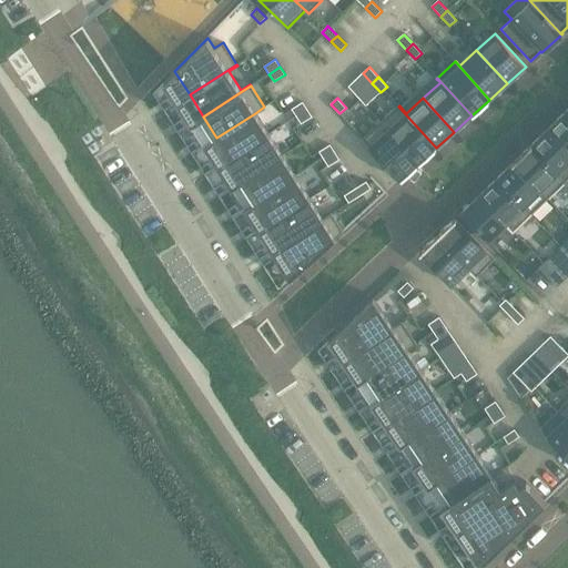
[(303,102),(292,109),(296,117),(307,110),(303,102)]
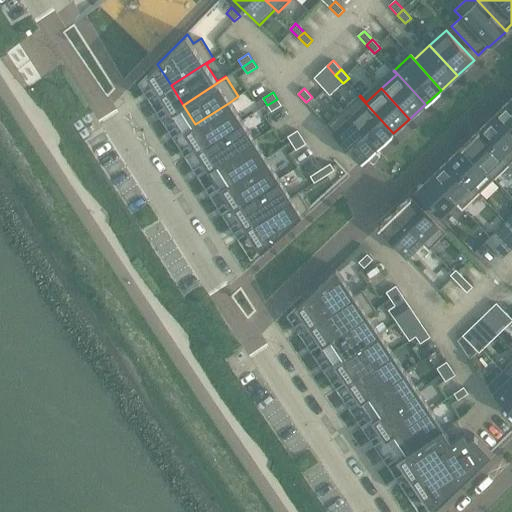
[(230,102),(195,124),(207,143),(242,121),(231,102),(239,97),(238,96),(230,102)]
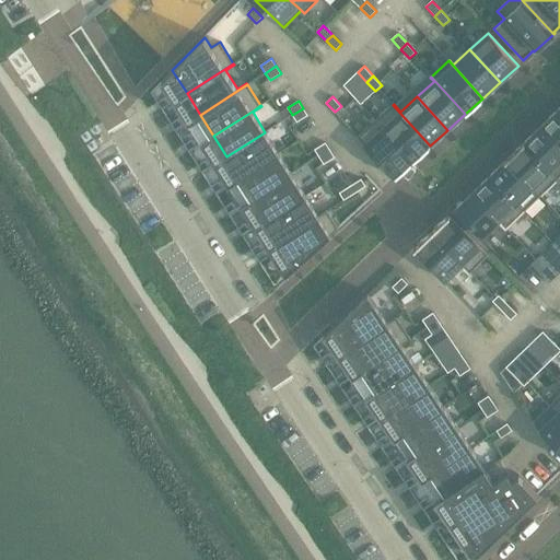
[(430,146),(393,105),(375,120),(412,162),(430,146)]
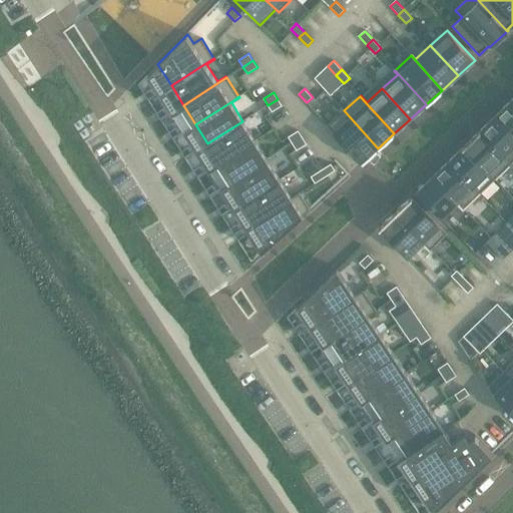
[(278,99),(268,105),(272,112),(282,105),(278,99)]
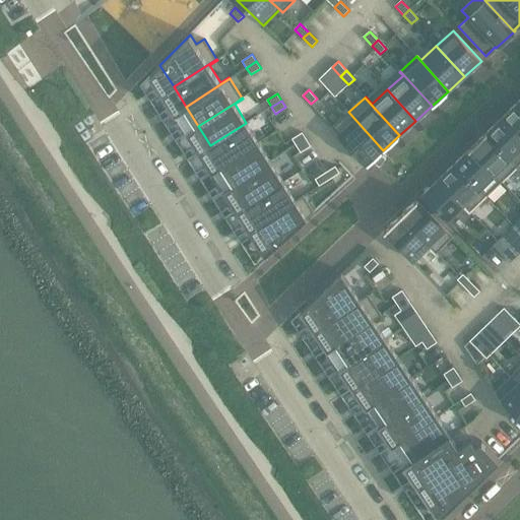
[(519,106),(517,103),(501,118),(519,137),(519,106)]
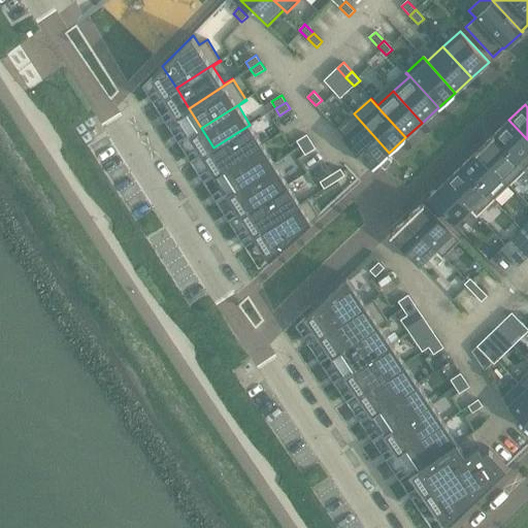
[(389,153),(354,113),(336,129),(371,168),(389,153)]
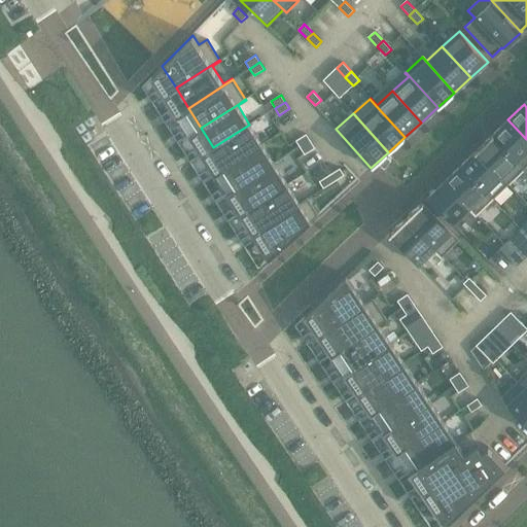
[(526,139),(507,119),(492,136),(518,162),(525,169),(526,167),(526,139)]
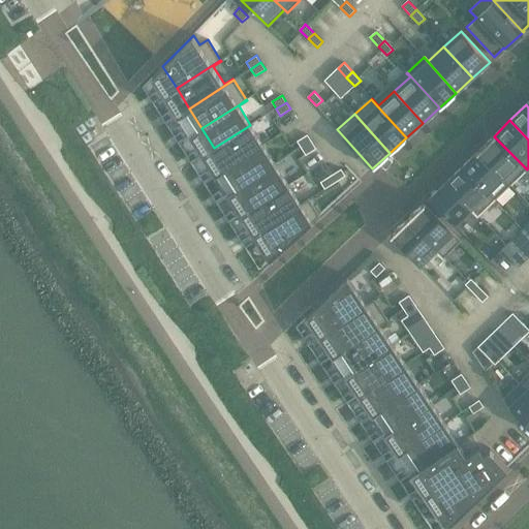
[(250,125),(214,148),(227,167),(263,145),(250,125)]
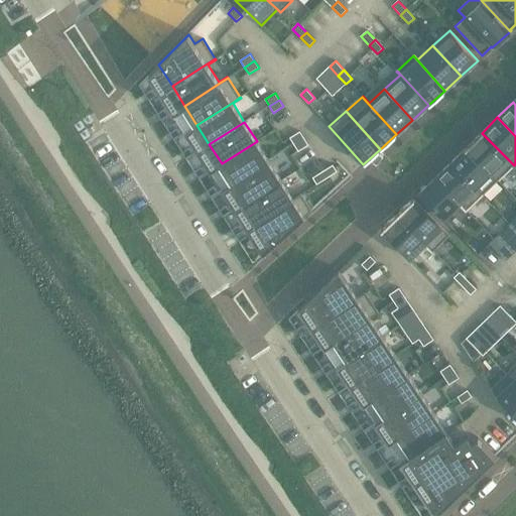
[(300,132),(290,138),(294,145),(304,138),(300,132)]
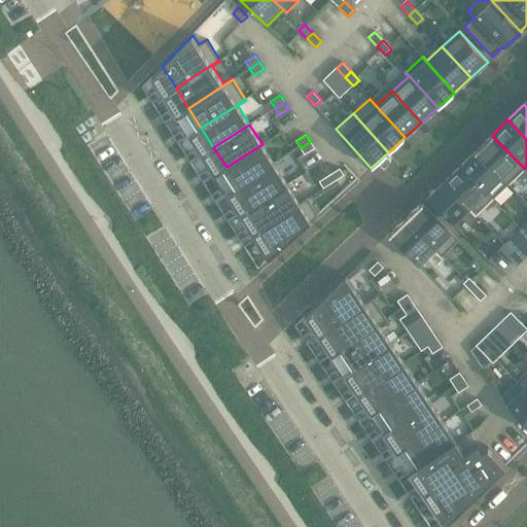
[(501,177),(508,184),(525,169),(518,162),(492,136),(476,151),(501,177)]
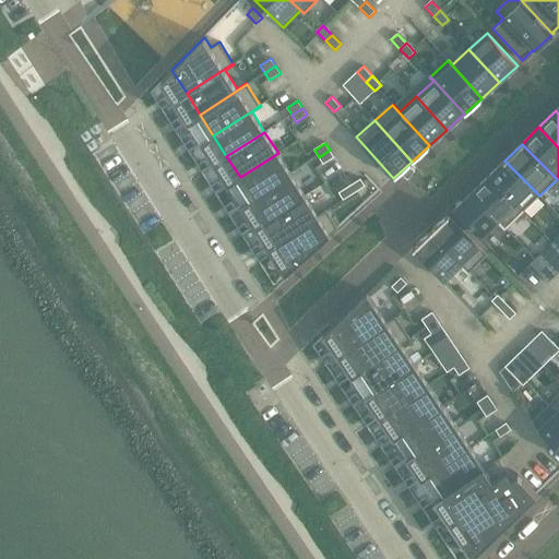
[(334,157),(330,150),(319,157),(323,164),(334,157)]
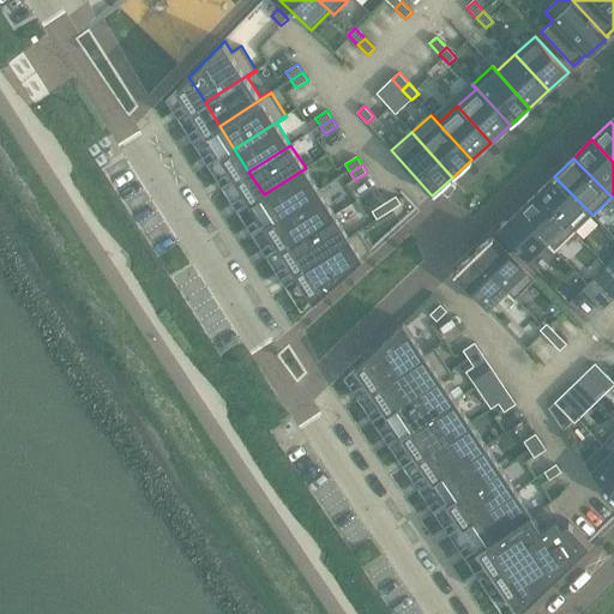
[(306,168),(264,194),(278,218),(320,191),(306,168)]
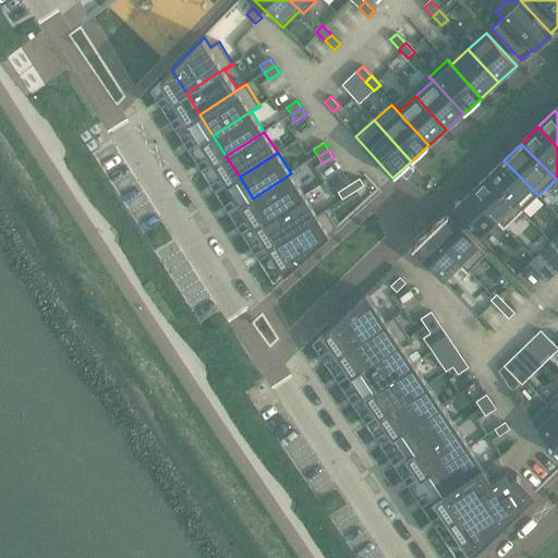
[(504,160),(487,177),(522,211),(523,210),(538,195),(531,187),(504,160)]
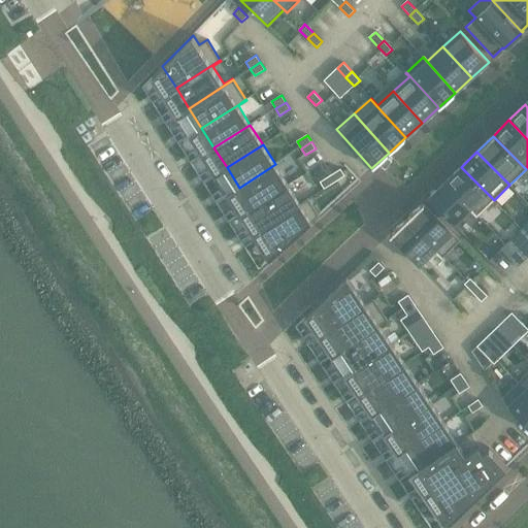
[(275,164),(239,188),(252,207),(288,184),(275,164)]
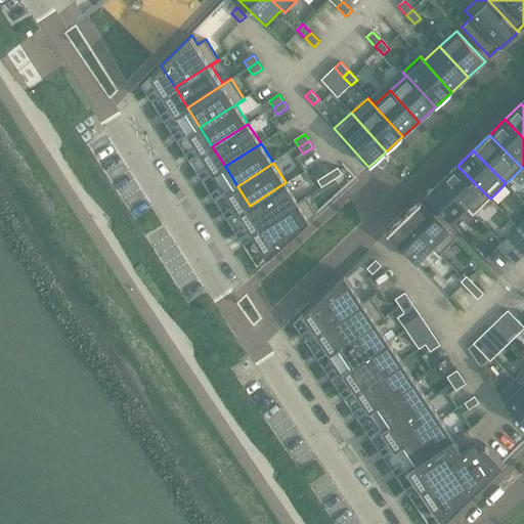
[(457,166),(441,181),(474,214),(490,199),(457,166)]
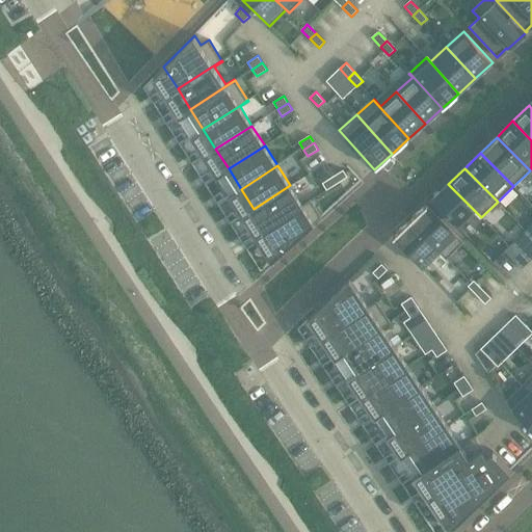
[(343,170),(333,177),(337,184),(347,177),(343,170)]
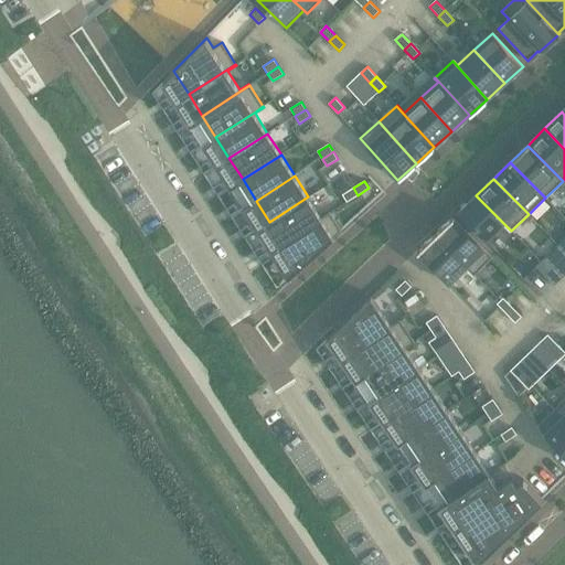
[(342,194),(348,202),(358,195),(353,188),(342,194)]
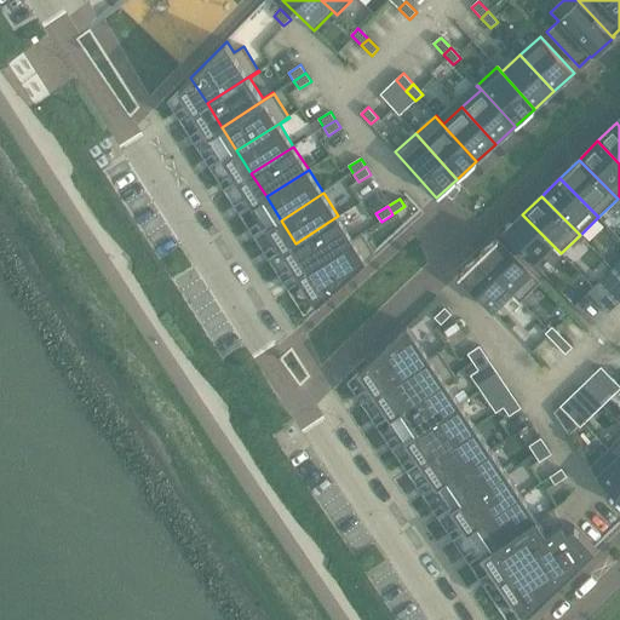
[(560,254),(561,253),(522,214),(503,233),(533,264),(551,247),(560,254)]
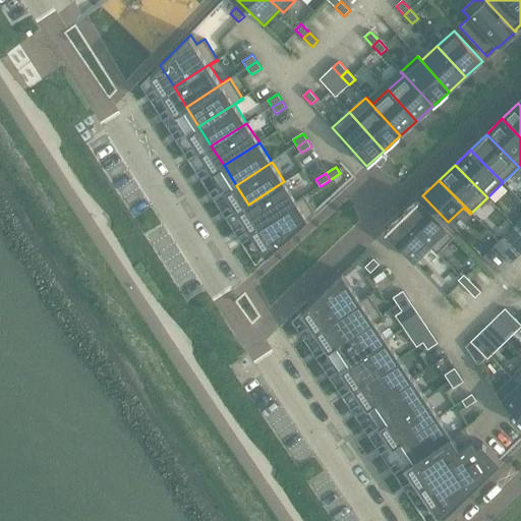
[(284,181),(248,205),(261,224),(296,201),(304,196),(304,195),(296,200),(284,181)]
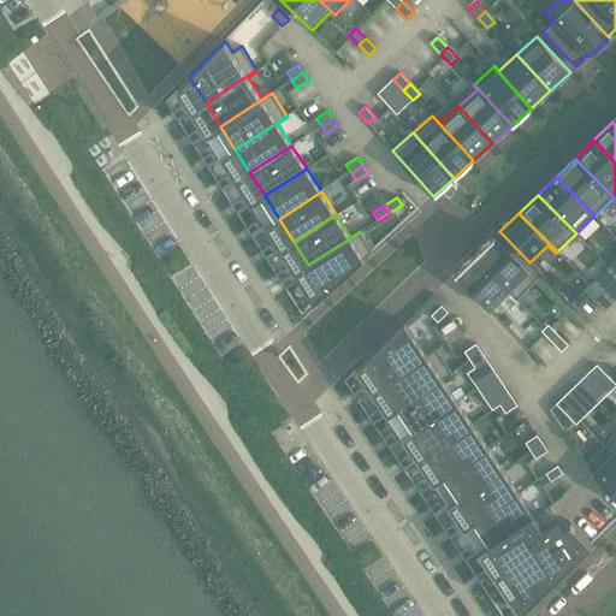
[(350,238),(308,265),(326,292),(351,270),(372,252),(360,232),(350,238)]
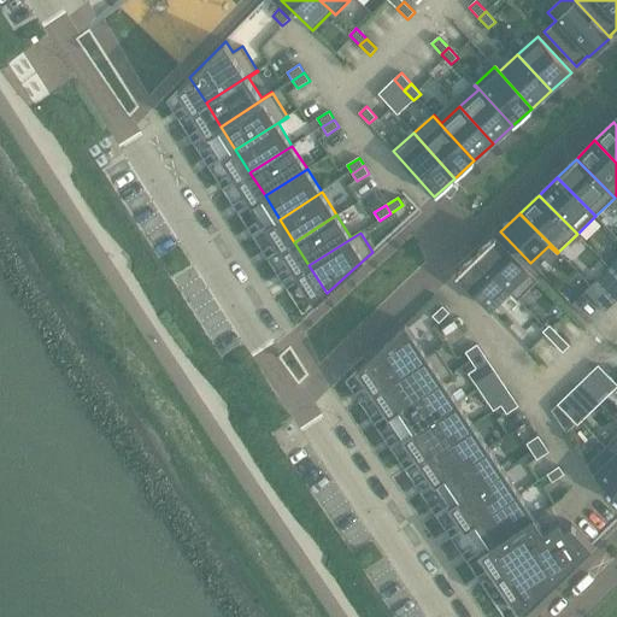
[(518,300),(538,281),(494,236),(475,256),(518,300)]
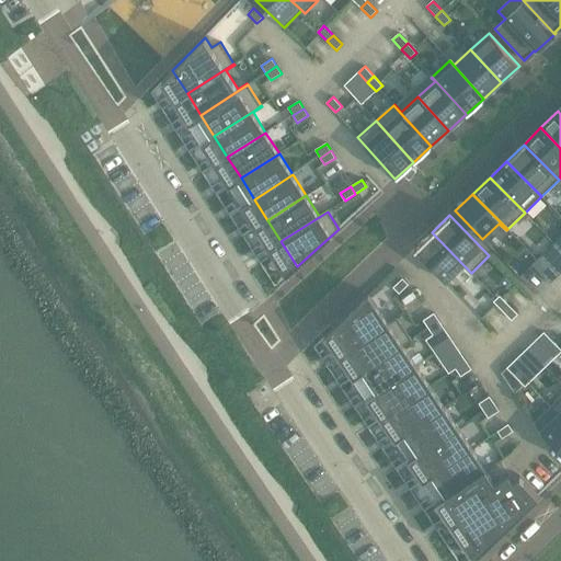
[(471,273),(432,232),(414,250),(446,283),(464,266),(470,273),(471,273)]
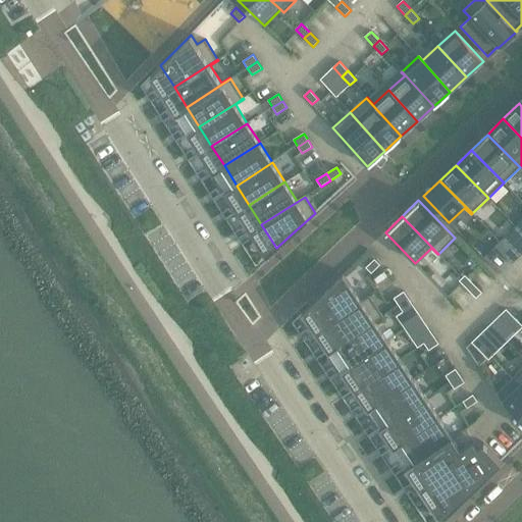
[(504,238),(496,246),(504,255),(513,247),(504,238)]
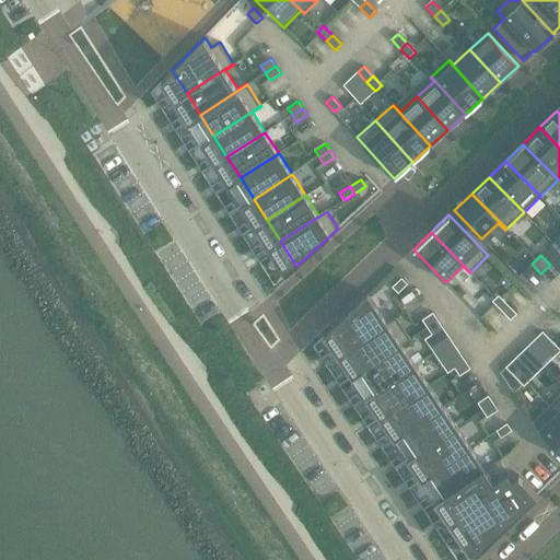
[(559,273),(550,265),(540,273),(549,283),(559,273)]
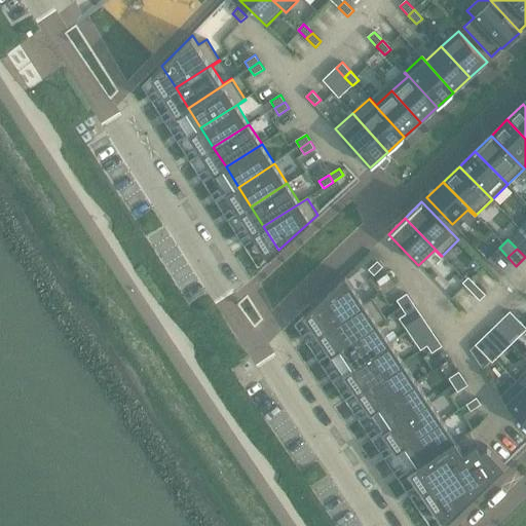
[(374,275),(383,267),(377,261),(368,269),(374,275)]
